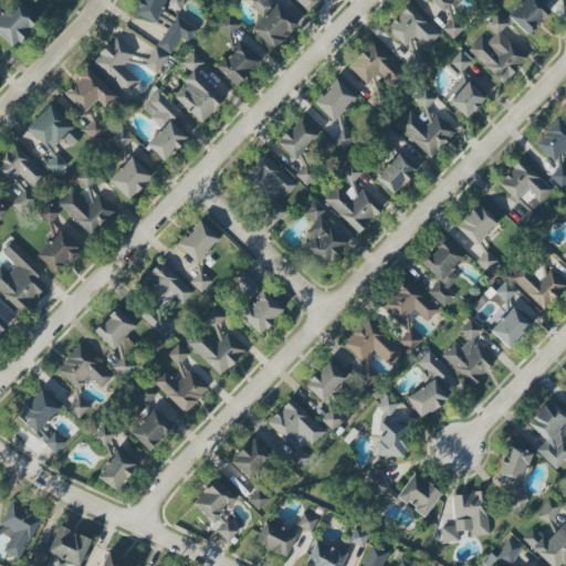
[(156,23),(165,0),(138,0),(133,14),(156,23)]
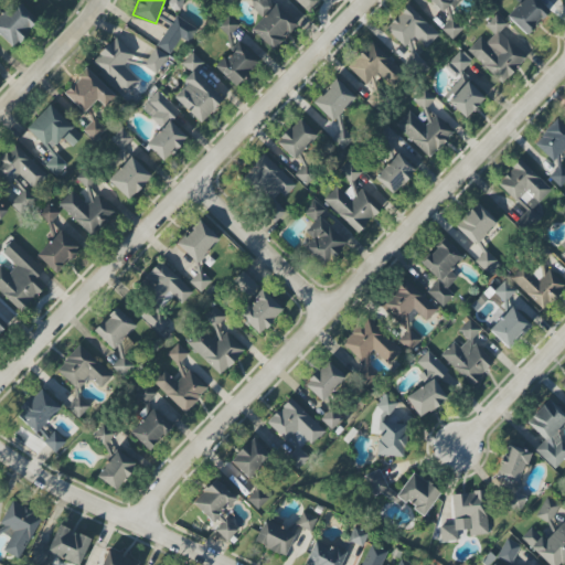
[(249,30),(272,51),(297,24),(276,4),(274,7),(268,3),(270,0),(245,0),(262,17),(249,30)]
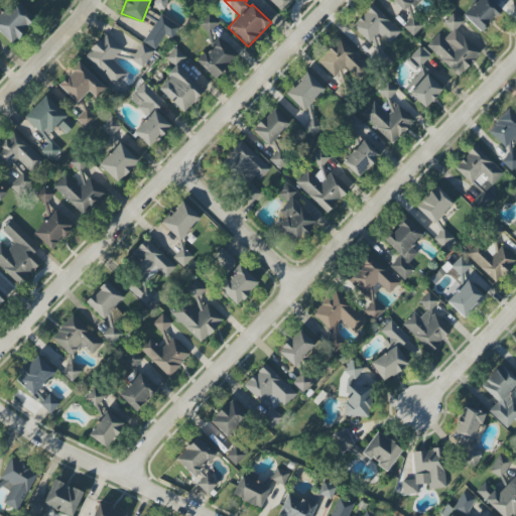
[(0,32),(11,43),(33,19),(14,1),(0,17),(0,32)]
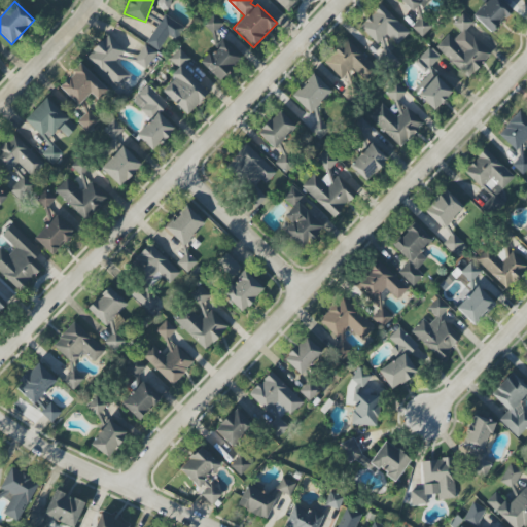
[(397,45),(410,32),(380,5),(359,27),(377,43),(385,34),(397,45)]
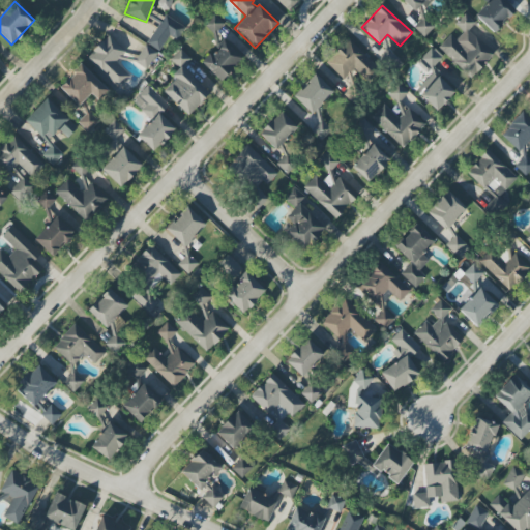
[(440,49),(470,79),(493,55),(469,30),(475,24),(465,12),(454,24),(463,33),(455,40),(452,36),(440,49)]
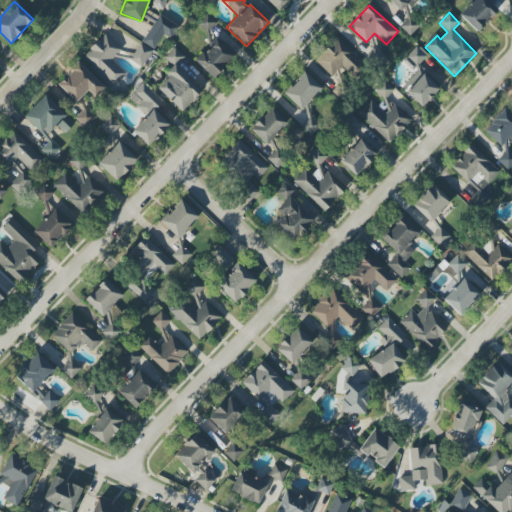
[(209,34),(217,23),(205,14),(197,25),(209,34)]
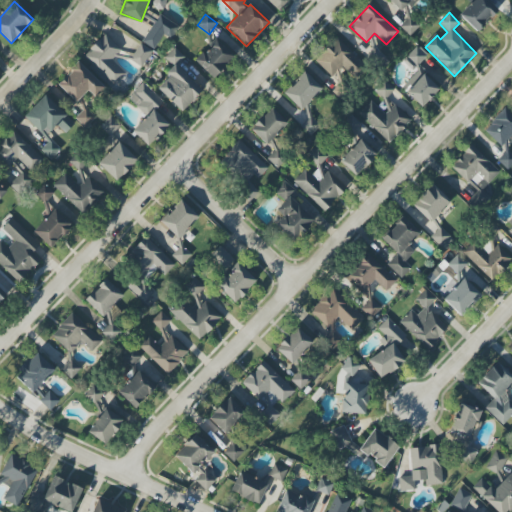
[(155,50),(163,35),(172,40),(179,27),(158,15),(143,43),(155,50)]
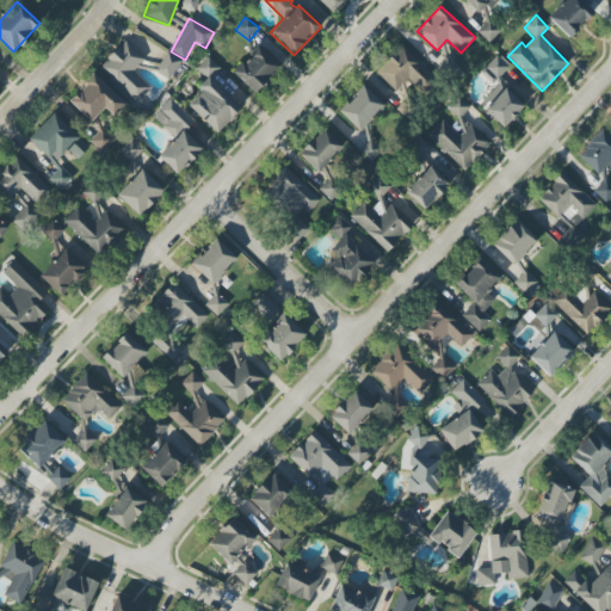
[(488,42),(500,31),(489,20),(477,31),(488,42)]
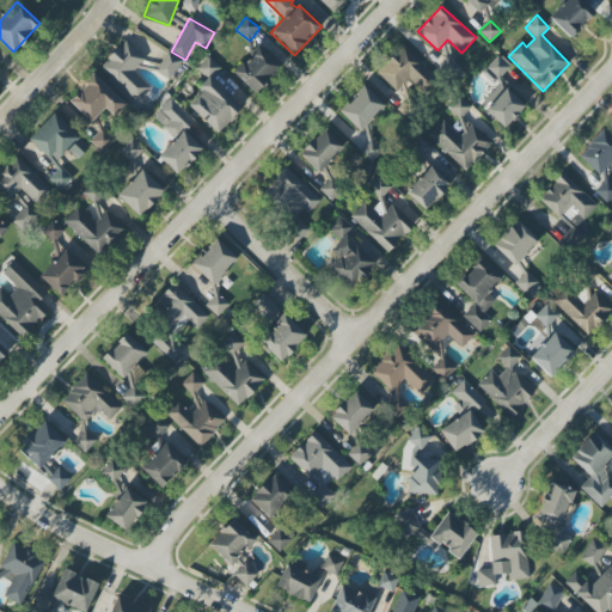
[(99,68),(136,103),(151,89),(133,72),(145,60),(126,41),(99,68)]
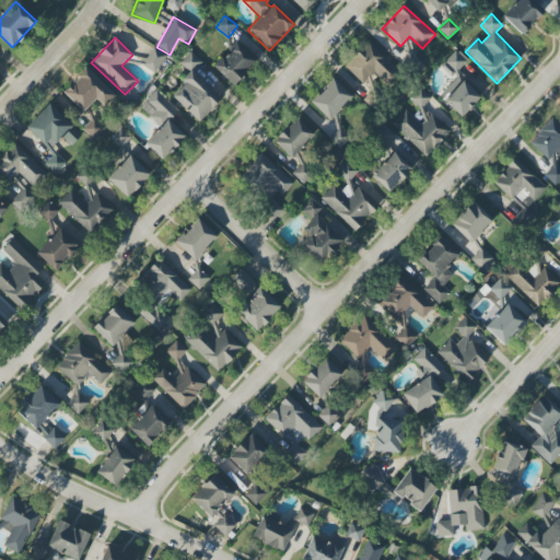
[(238,41),(211,66),(231,86),(258,61),(238,41)]
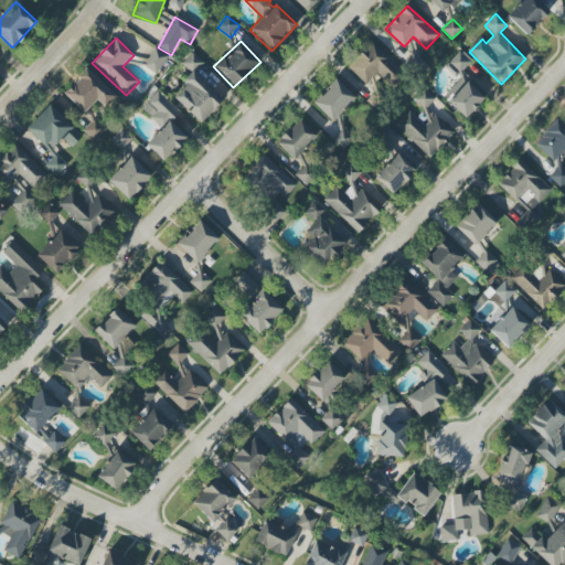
[(371,88),(381,77),(387,84),(401,70),(371,42),(348,66),(371,88)]
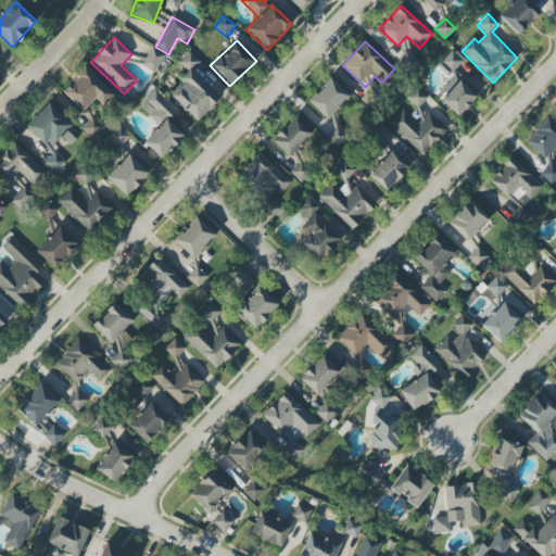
[(154,74),(165,55),(152,48),(141,65),(154,74)]
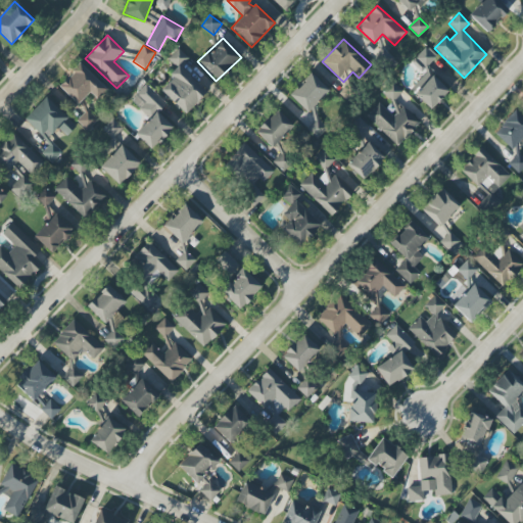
[(415,58),(425,68),(436,56),(426,47),(415,58)]
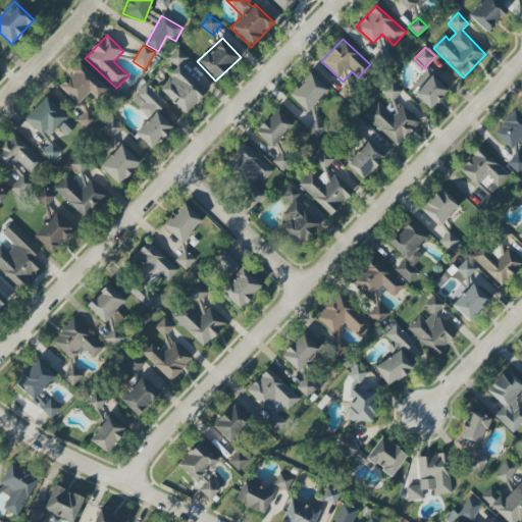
[(179,67),(189,58),(178,48),(167,59),(176,68),(170,74),(172,77),(160,90),(185,114),(206,93),(179,67)]
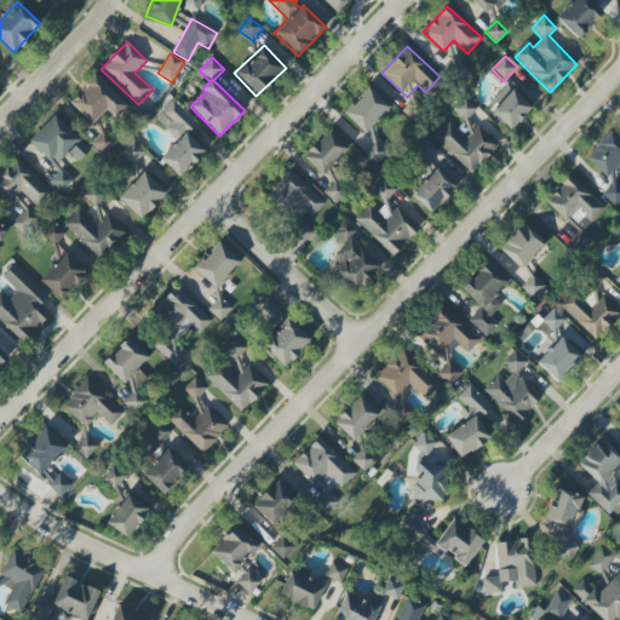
[(69,103),(92,125),(105,109),(115,119),(127,105),(95,75),(69,103)]
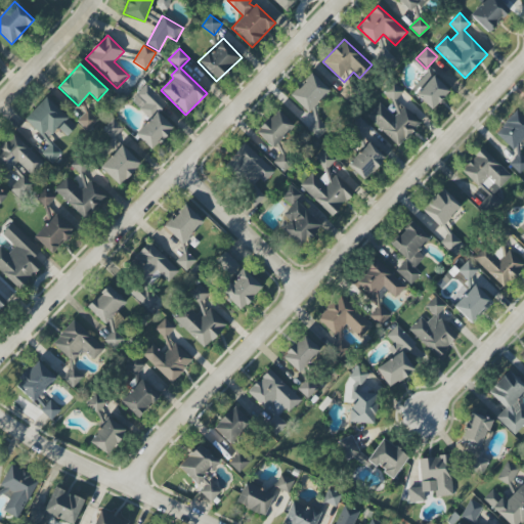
[(290,95),(308,114),(330,91),(311,73),(290,95)]
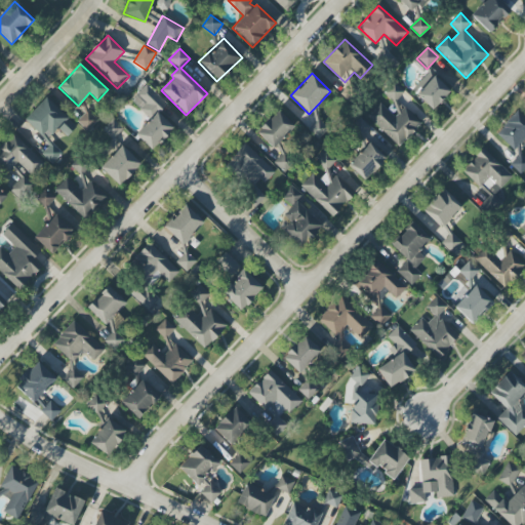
[(450,91),(433,76),(415,94),(433,110),(450,91)]
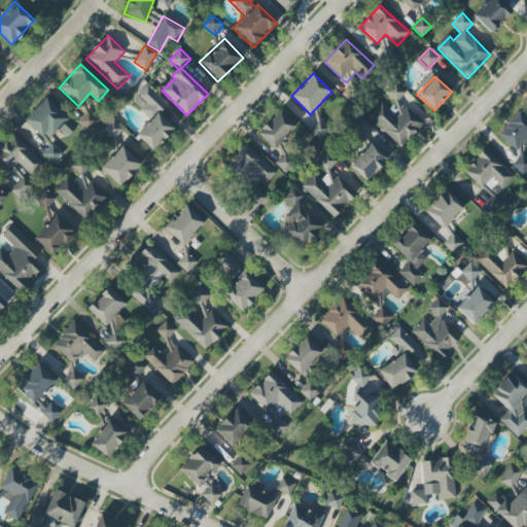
[(369,117),(400,147),(423,125),(398,100),(406,93),(395,82),(384,95),(396,106),(390,112),(382,104),(369,117)]
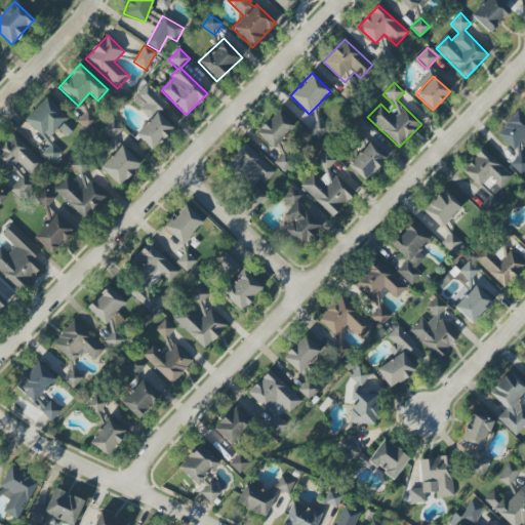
[(150,120),(135,135),(152,151),(173,128),(158,114),(167,105),(147,84),(130,101),(150,120)]
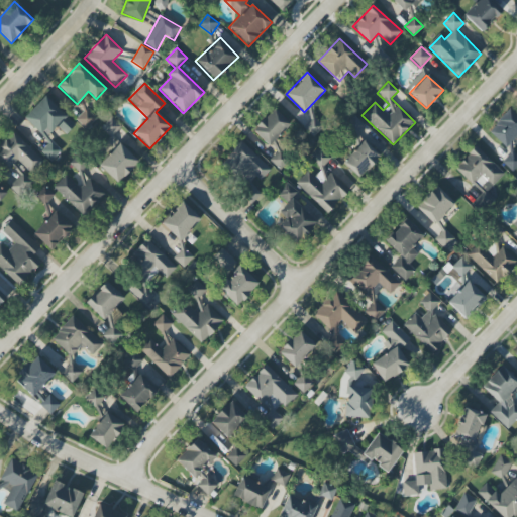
[(86,129),(96,119),(87,109),(76,119),(86,129)]
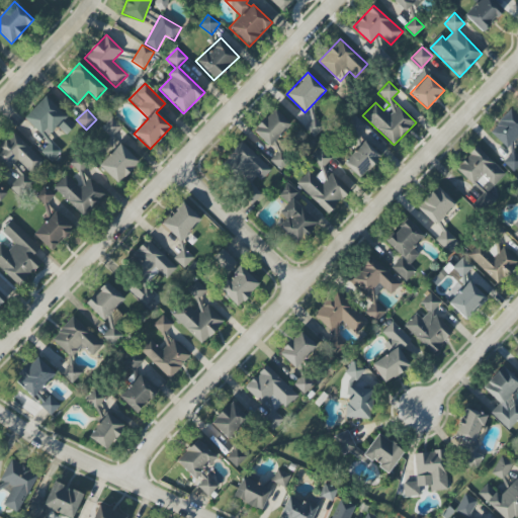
[(270,147),(290,124),(274,109),(253,131),(270,147)]
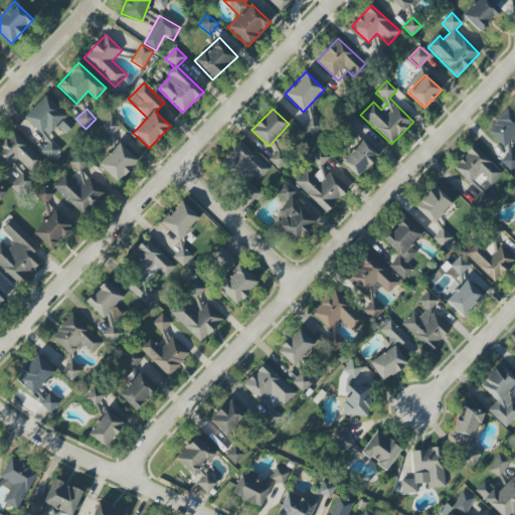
[(486,132),(507,152),(514,143),(514,116),(508,109),(486,132)]
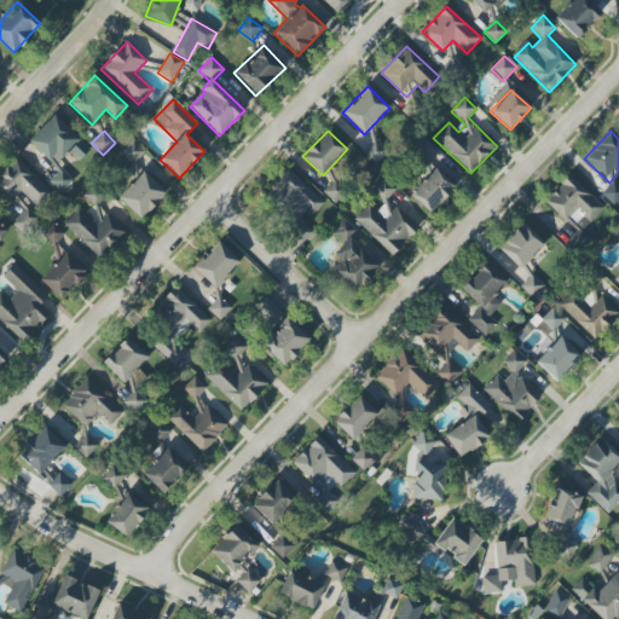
[(437,149),(423,138),(411,152),(423,165),(437,149)]
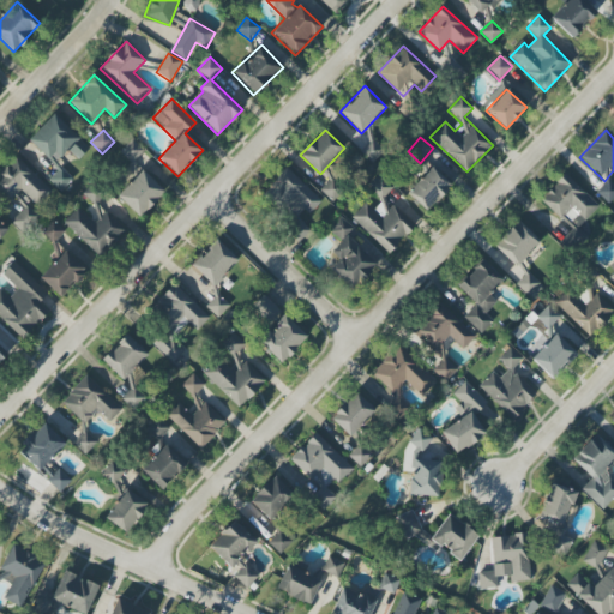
[(120,155),(134,163),(144,149),(130,140),(120,155)]
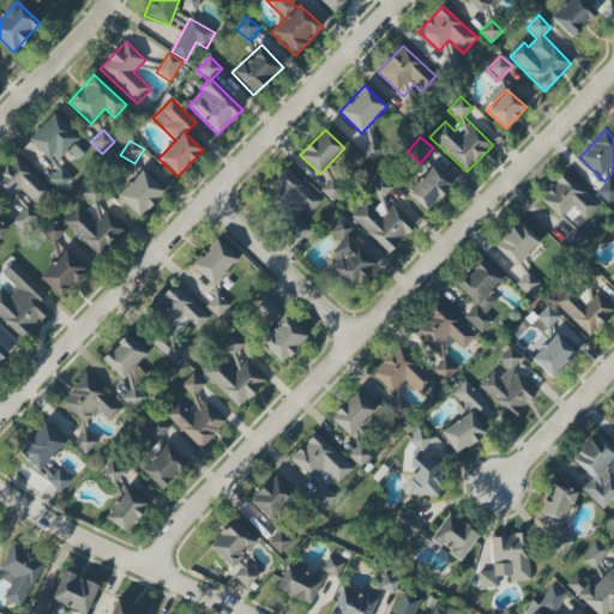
[(372,164),(384,152),(372,140),(360,151),(372,164)]
